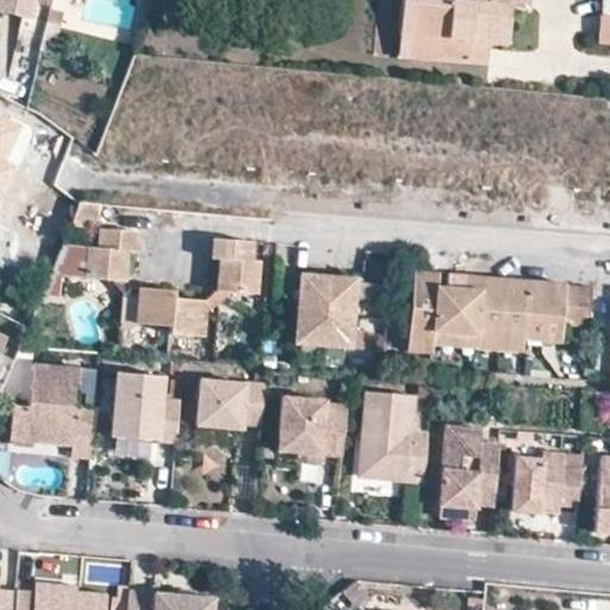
[(35,18),(38,0),(2,0),(1,11),(35,18)]
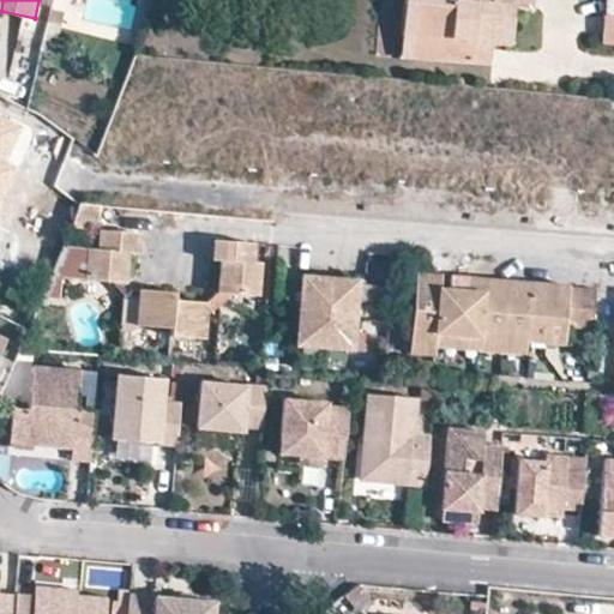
[(439,41),(438,61),(474,65),(476,44),(493,46),(510,47),(513,10),(534,11),(534,0),(479,0),(477,6),(416,0),(408,0),(405,37),(439,41)]
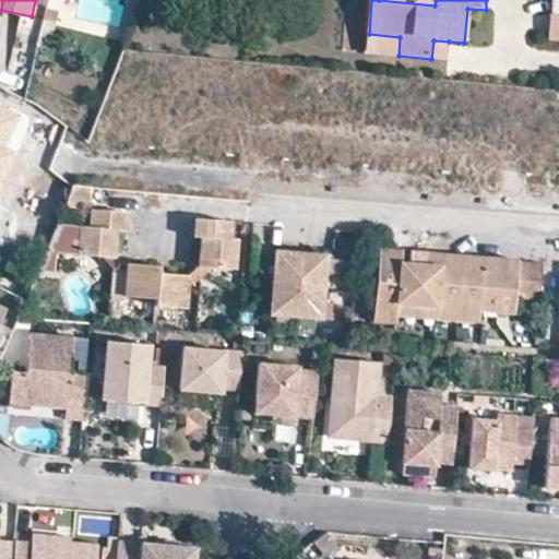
[(62,6),(50,3),(47,16),(59,19),(62,6)]
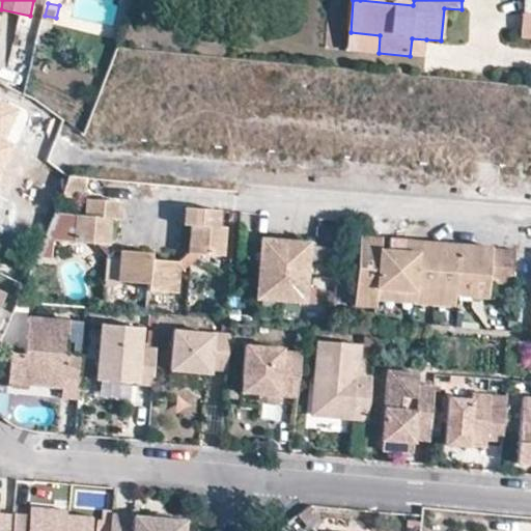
[(521,38),(530,38),(530,17),(522,17),(521,38)]
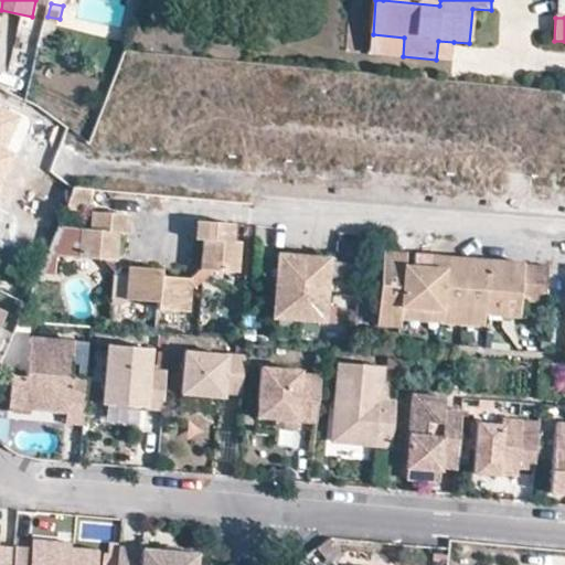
[(371,54),(403,56),(404,38),(373,34),(373,35),(371,54)]
